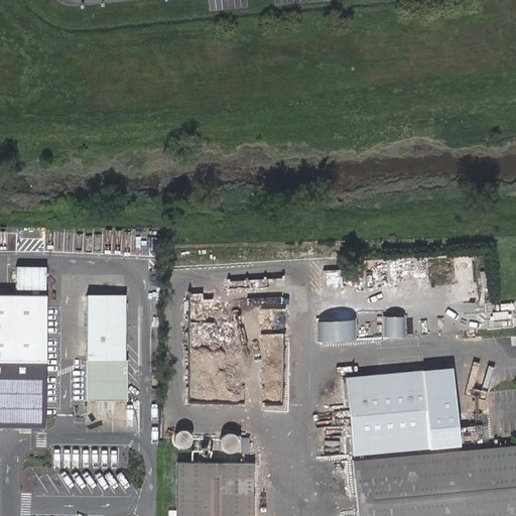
[(288,291),(188,293),(189,359),(205,358),(205,375),(260,374),(260,362),(281,362),(280,331),(289,331),(288,291)]
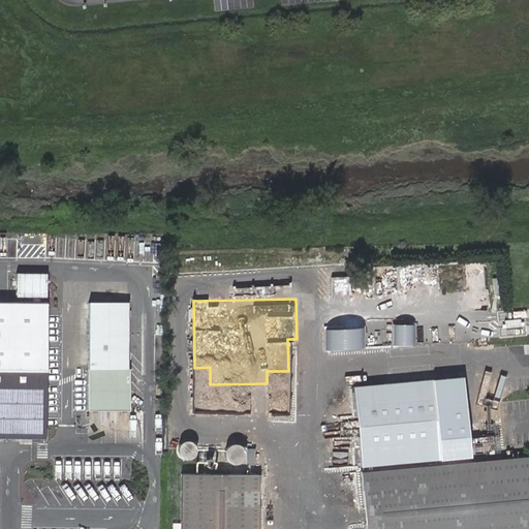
[(126,367),(126,300),(87,300),(87,367),(86,408),(128,408),(128,367),(126,367)]
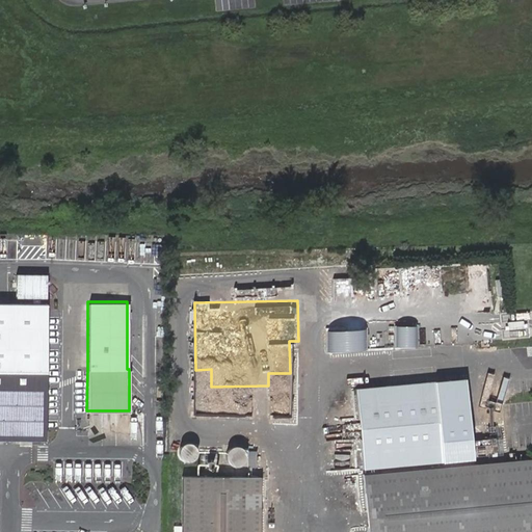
[(0,434),(44,435),(46,306),(0,304),(0,434)]
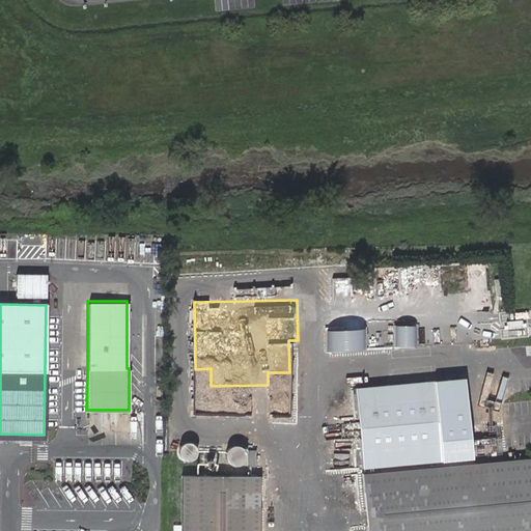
[(477,454),(469,375),(355,388),(363,467),(477,454)]
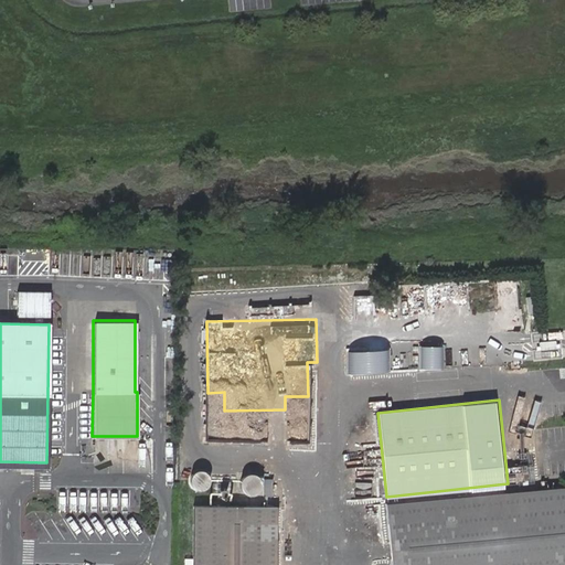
[(240,484),(240,488),(242,491),(244,493),(247,496),(251,496),(254,496),(257,494),(259,491),(260,488),(262,484),(260,481),(259,479),(257,476),(254,475),(251,473),(247,475),(244,476),(242,479),(240,481),(240,484)]
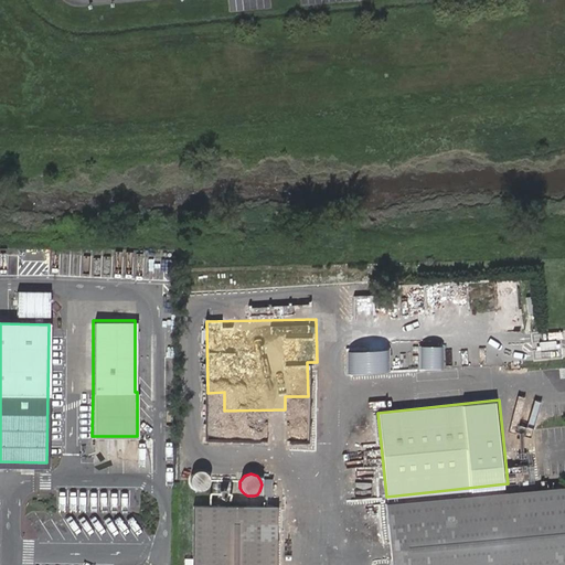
[(564,564),(564,486),(387,504),(393,564),(564,564)]
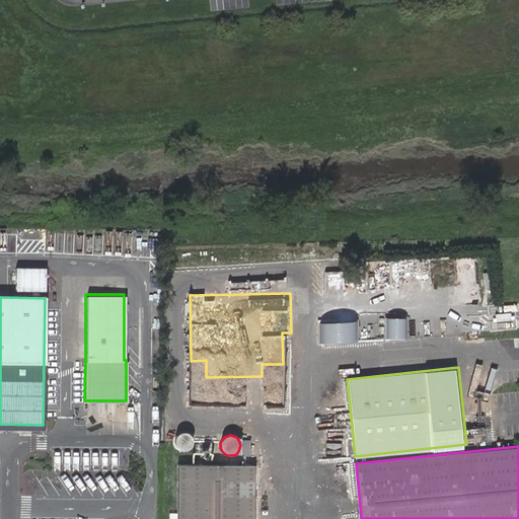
[(256,518),(257,472),(180,471),(179,518),(256,518)]
